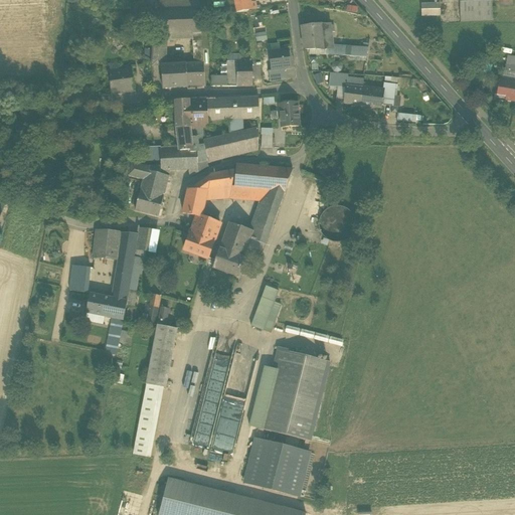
[(119,0),(119,7),(155,9),(155,0),(119,0)]
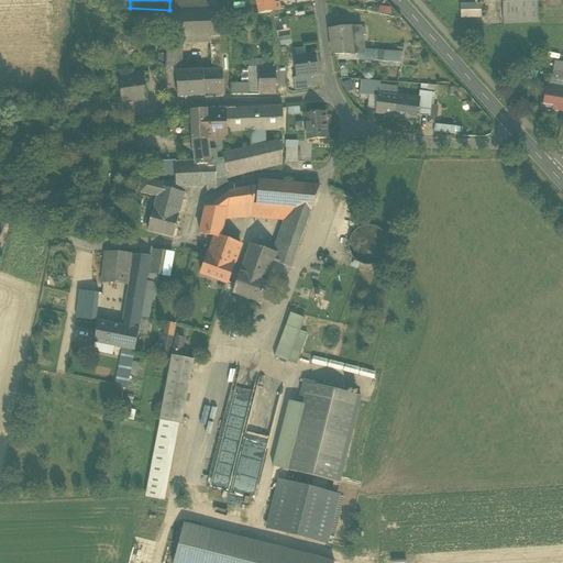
[(169,0),(169,10),(169,12),(219,11),(218,0),(169,0)]
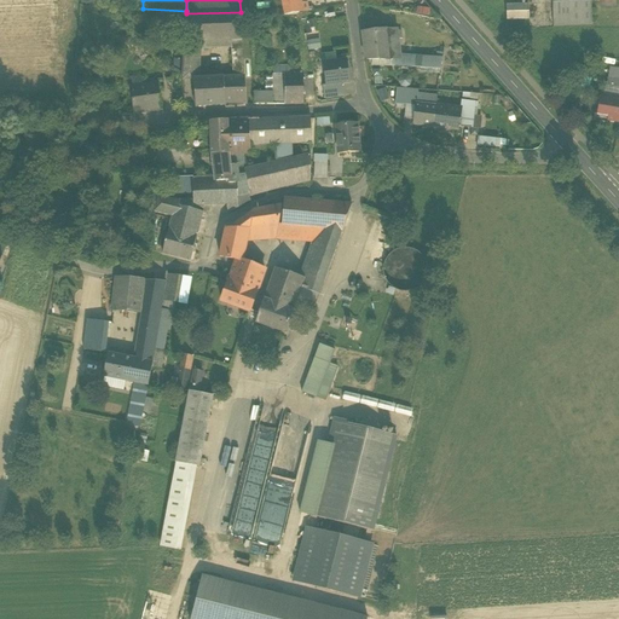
[(296,3),(295,0),(282,0),(285,16),(313,11),(313,7),(308,7),(308,3),(302,3),(296,3)]
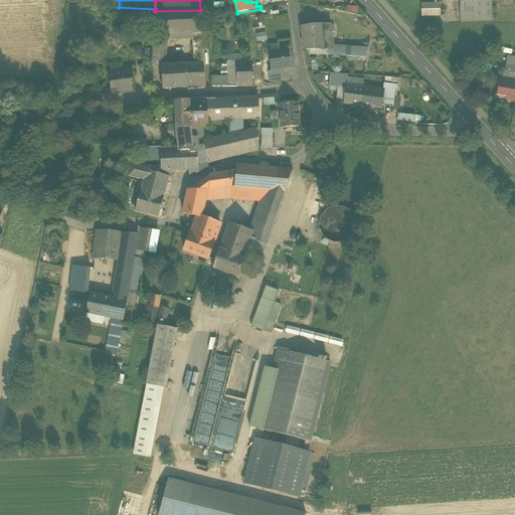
[(460,2),(461,22),(493,21),(492,1),(460,2)]
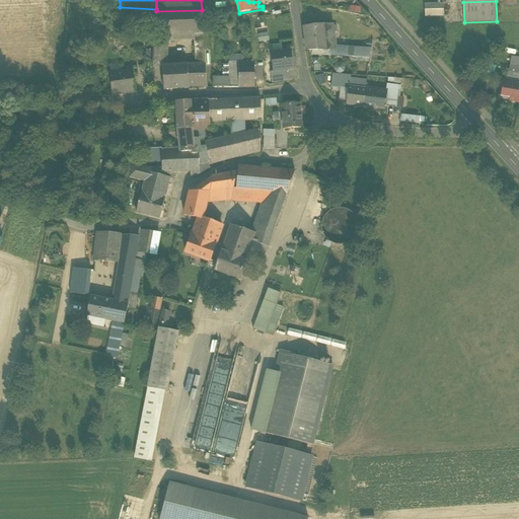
[(425,4),(425,17),(443,16),(443,4),(425,4)]
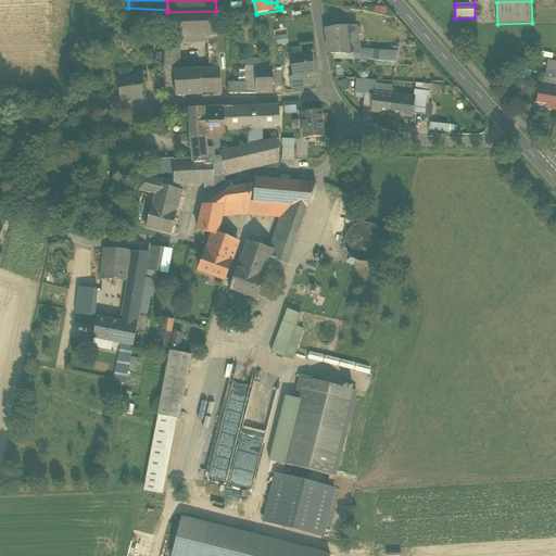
[(217,37),(216,11),(167,12),(165,38),(179,38),(207,37),(217,37)]
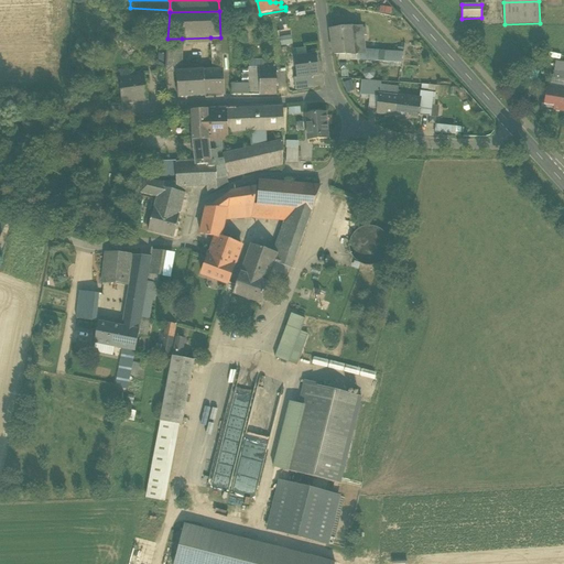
[(358,60),(362,61),(362,52),(362,44),(360,28),(351,28),(329,29),(333,53),(339,54),(359,57),(358,60)]
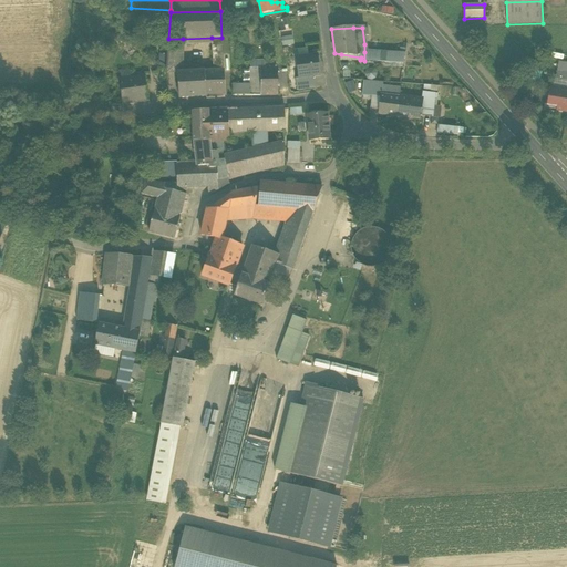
[(281,38),(282,47),(294,45),(294,37),(281,38)]
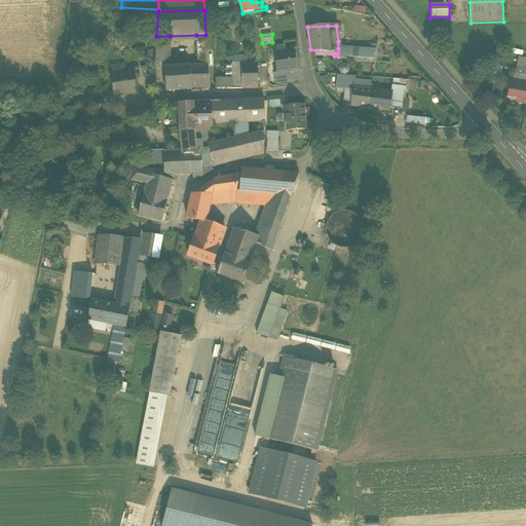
[(198,62),(208,62),(205,35),(196,35),(196,41),(198,62)]
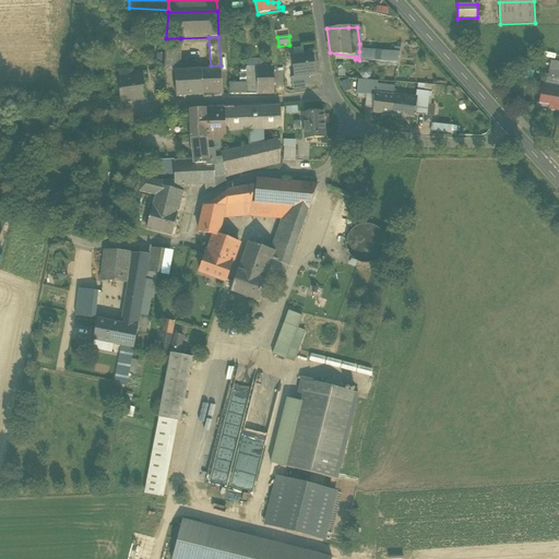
[(177,51),(179,51),(180,45),(180,38),(166,38),(166,52),(177,52),(177,51)]
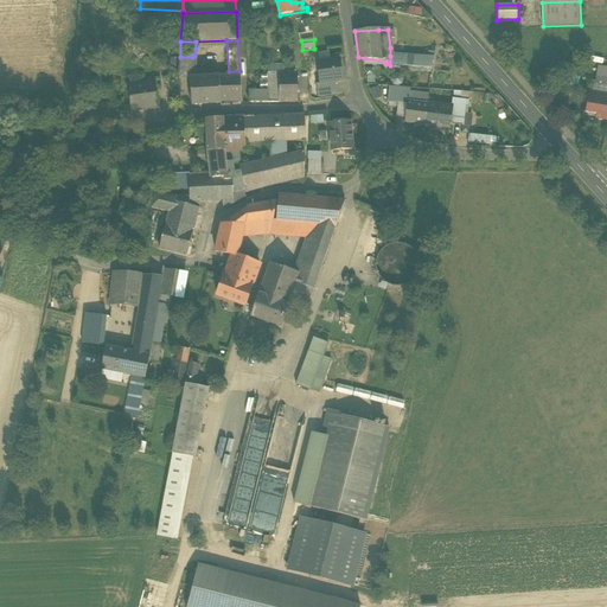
[(192,57),(180,57),(179,58),(179,75),(179,80),(190,78),(190,77),(195,77),(195,56),(192,56),(192,57)]
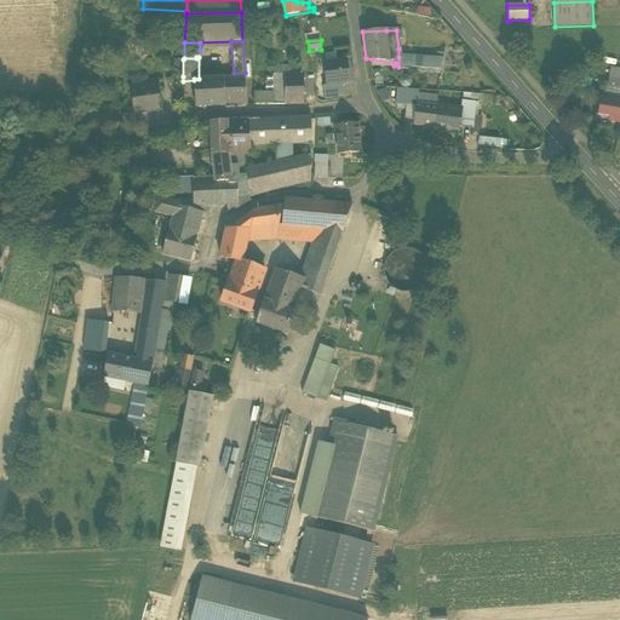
[(399,67),(420,68),(441,70),(443,58),(399,57),(399,67)]
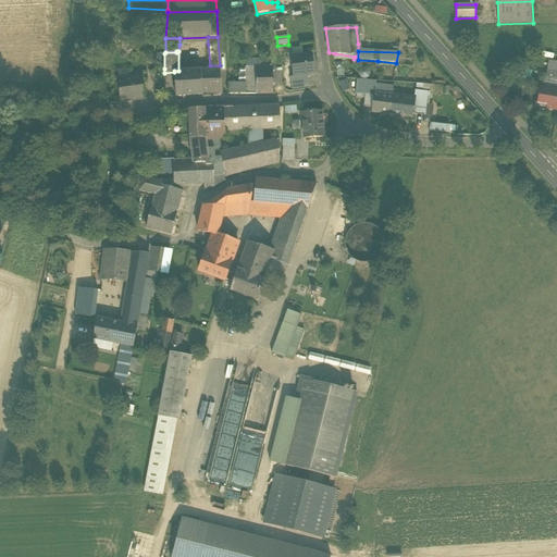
[(156,70),(164,69),(164,53),(156,53),(156,70)]
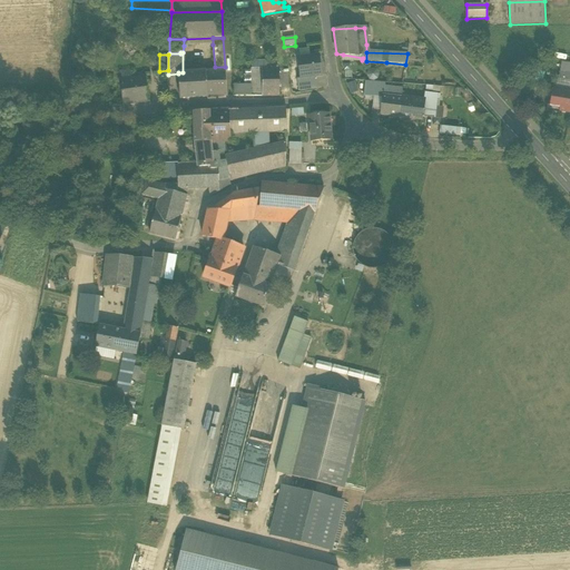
[(322,76),(318,56),(298,58),(301,79),(315,77),(322,76)]
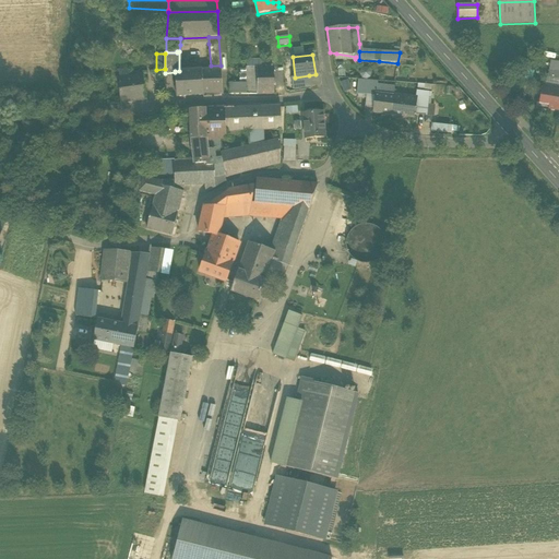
[(549,71),(552,71),(554,71),(558,71),(558,61),(550,61),(549,71)]
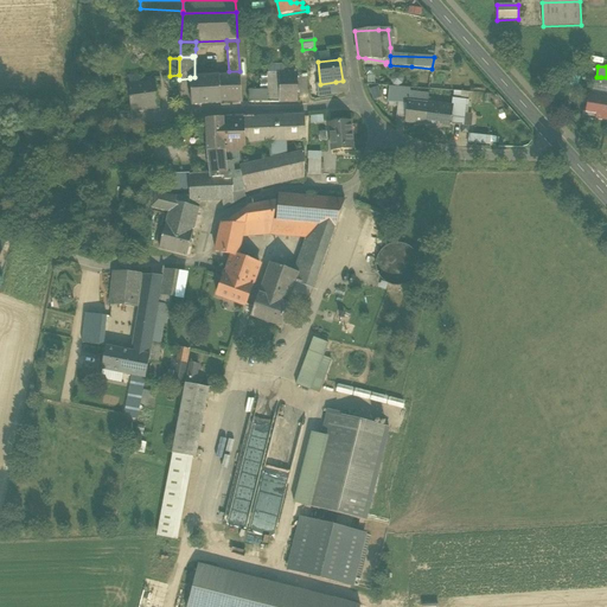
[(268,72),(267,75),(267,90),(267,102),(280,103),(279,72),(268,72)]
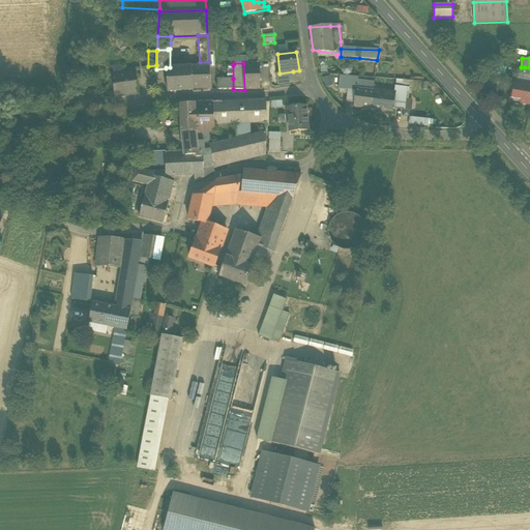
[(243,63),(244,90),(260,89),(260,63),(258,63),(247,63),(243,63)]
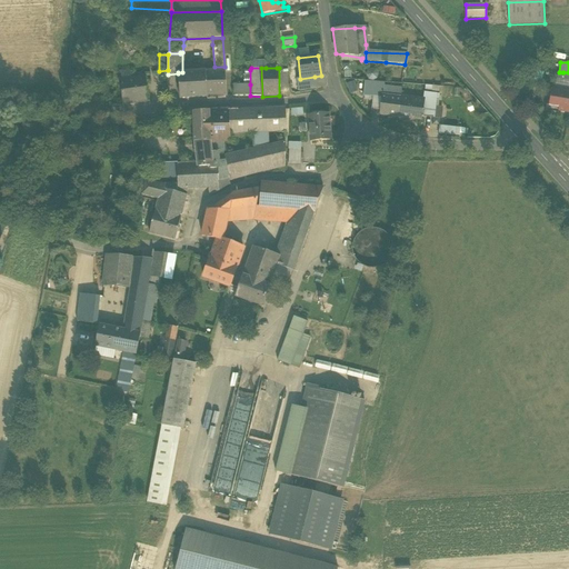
[(227,96),(225,70),(215,71),(206,71),(207,96),(227,96)]
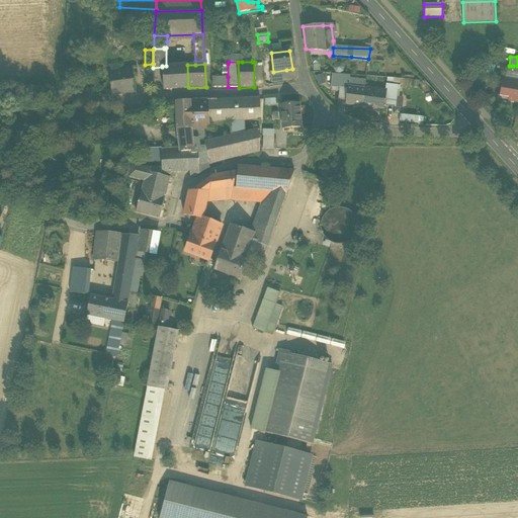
[(162,67),(164,90),(189,89),(188,87),(187,65),(166,66),(162,66),(162,67)]
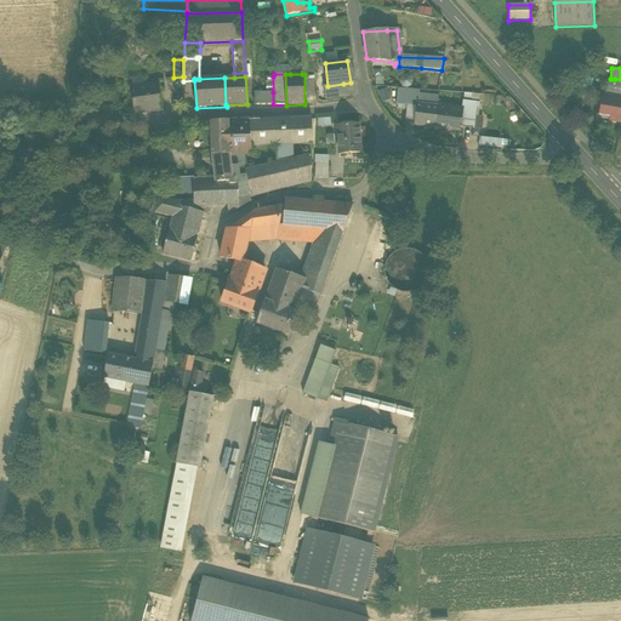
[(132,86),(134,115),(161,110),(159,83),(132,86)]
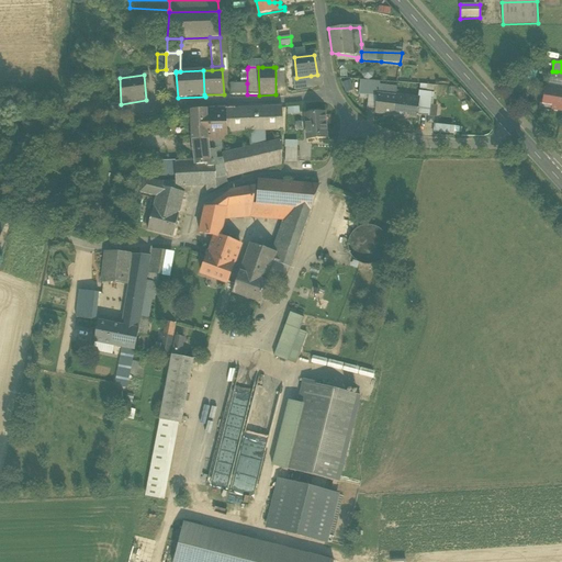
[(312,87),(311,76),(296,78),(293,78),(294,89),(312,87)]
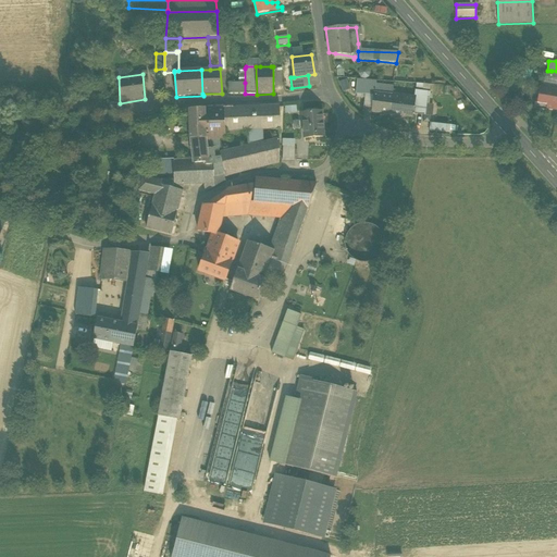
[(556,78),(549,78),(544,77),(543,86),(556,88),(556,78)]
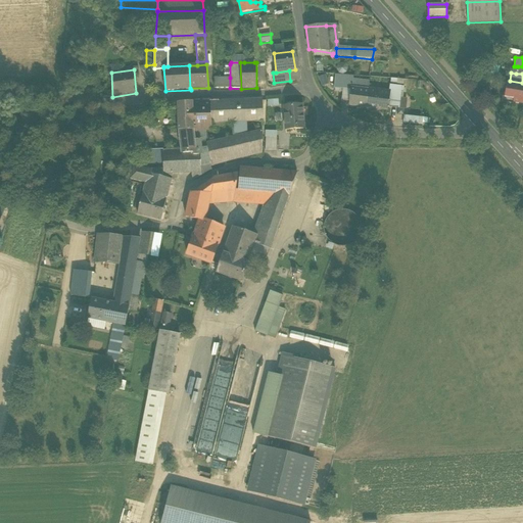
[(322,87),(329,84),(325,75),(318,77),(322,87)]
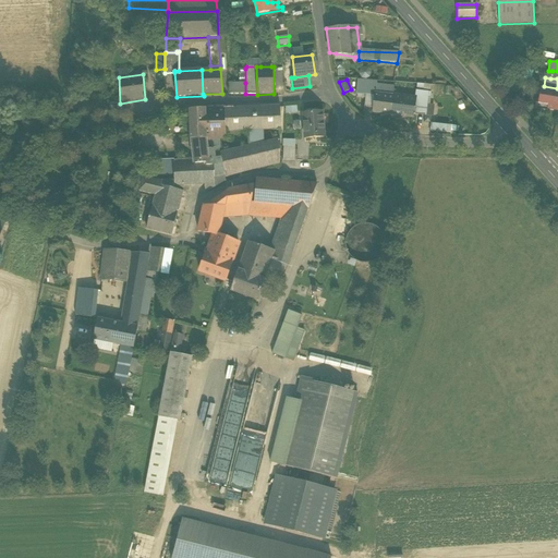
[(358,94),(372,95),(373,81),(356,80),(355,94),(358,94)]
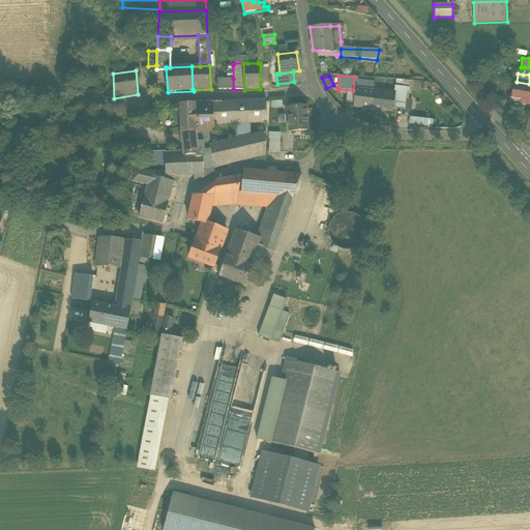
[(233,89),(233,79),(228,79),(217,79),(218,89),(233,89)]
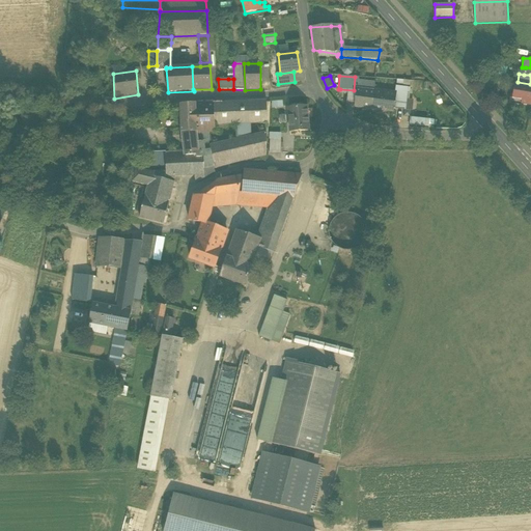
[(521,103),(530,105),(530,84),(518,82),(514,82),(512,99),(522,100),(521,103)]
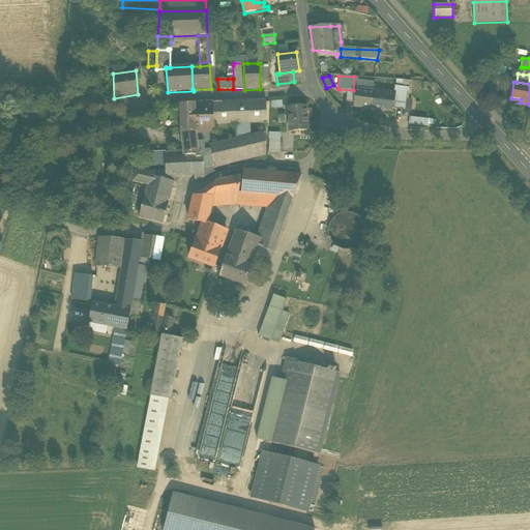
[(353,90),(340,89),(340,92),(347,93),(346,102),(355,104),(356,91),(353,90)]
